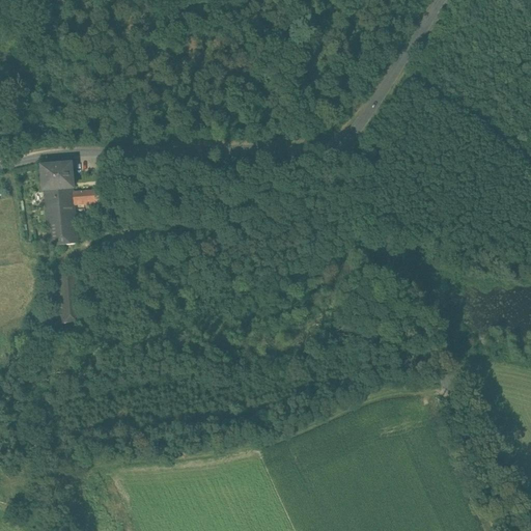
[(42,168),(44,192),(74,190),(72,165),(42,168)]
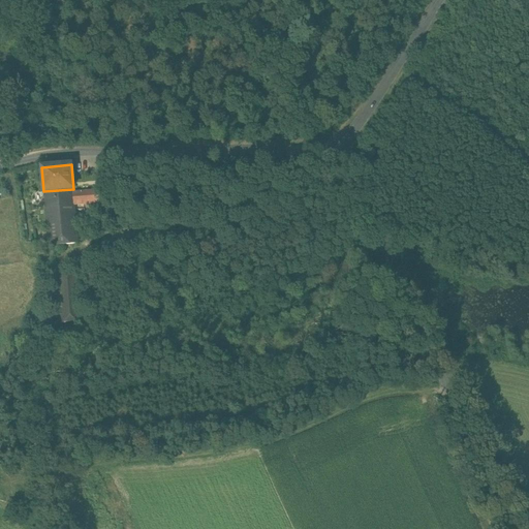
[(74,206),(73,192),(73,189),(43,191),(48,246),(78,243),(74,206)]
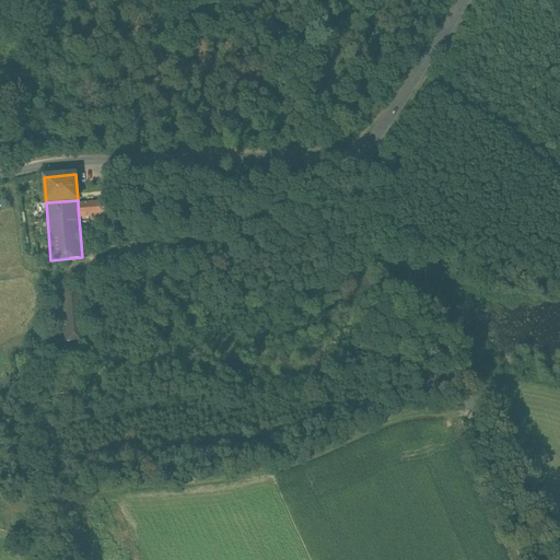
[(78,203),(79,218),(106,216),(105,201),(78,203)]
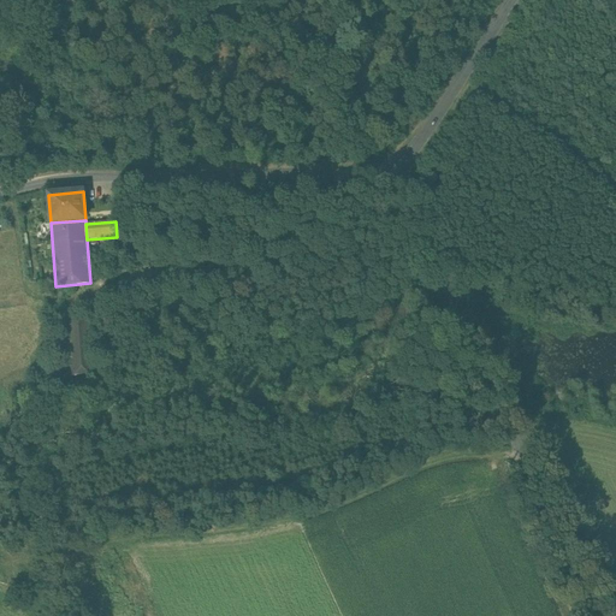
[(149,267),(146,253),(131,256),(135,271),(149,267)]
